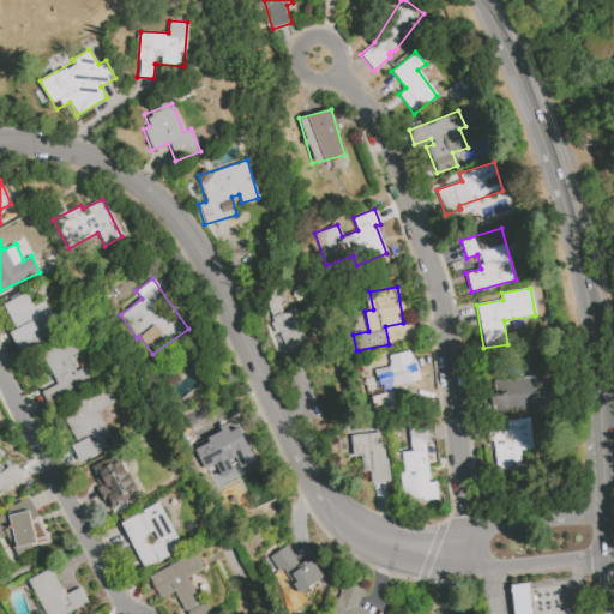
[(2,304),(14,330),(8,332),(18,350),(59,331),(44,301),(31,306),(25,293),(2,304)]
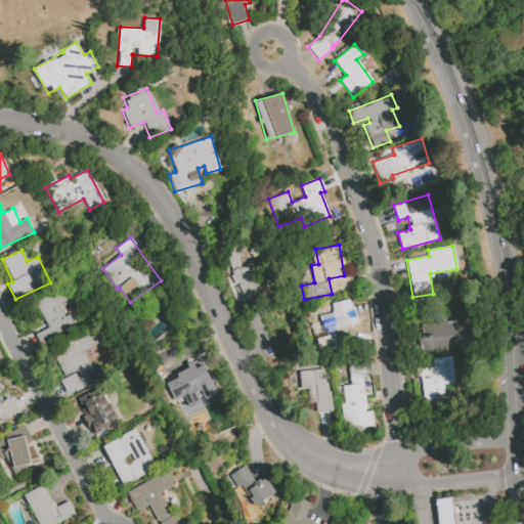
[(263,291),(251,262),(230,271),(244,300),(263,291)]
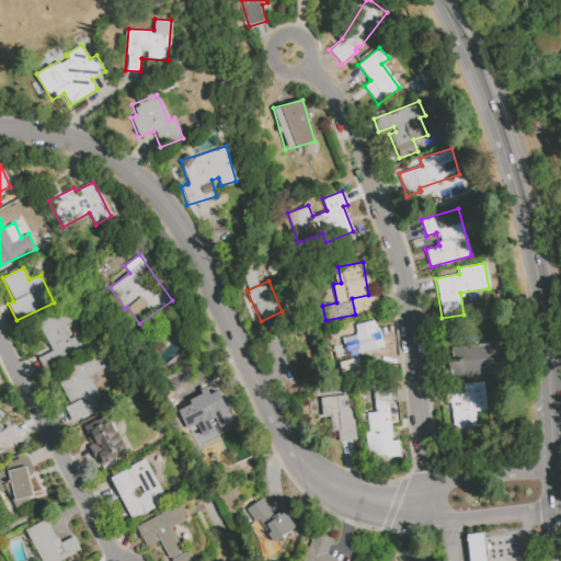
[(50,352),(37,357),(43,369),(89,351),(82,333),(68,339),(63,325),(69,322),(65,310),(38,320),(50,352)]
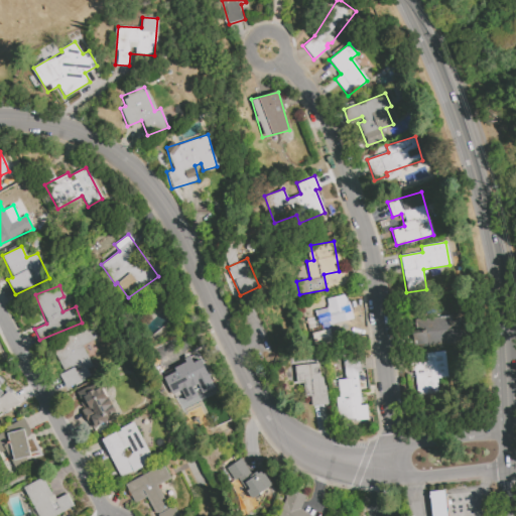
[(307,316),(313,347),(333,343),(329,326),(352,320),(347,294),(325,298),(327,306),(313,309),(314,315),(307,316)]
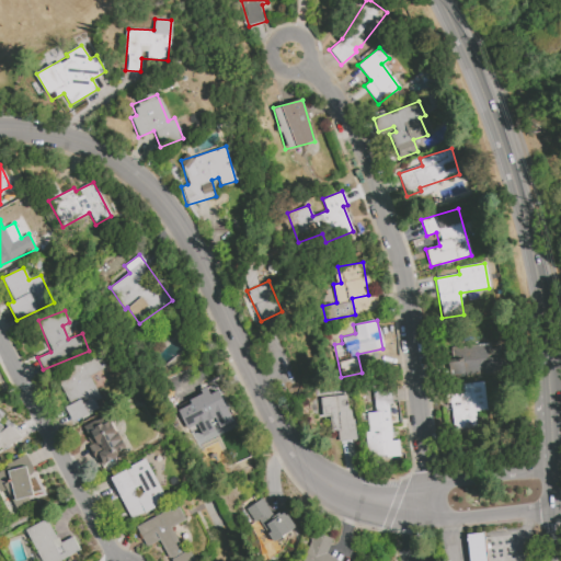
[(500,347),(491,348),(490,344),(450,347),(451,362),(448,362),(449,377),(502,373),(500,347)]
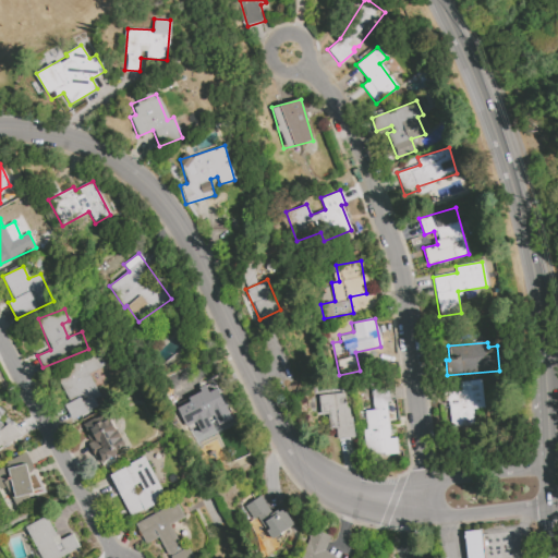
[(88,373),(105,366),(98,351),(55,372),(69,402),(64,404),(71,421),(98,408),(94,399),(99,397),(88,373)]
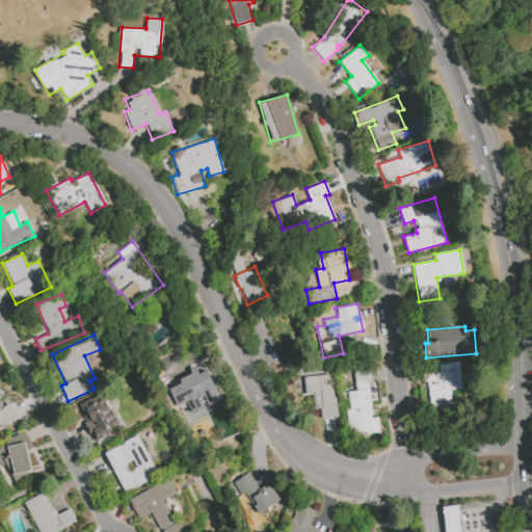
[(461,389),(458,363),(425,367),(430,407),(452,404),(450,391),(461,389)]
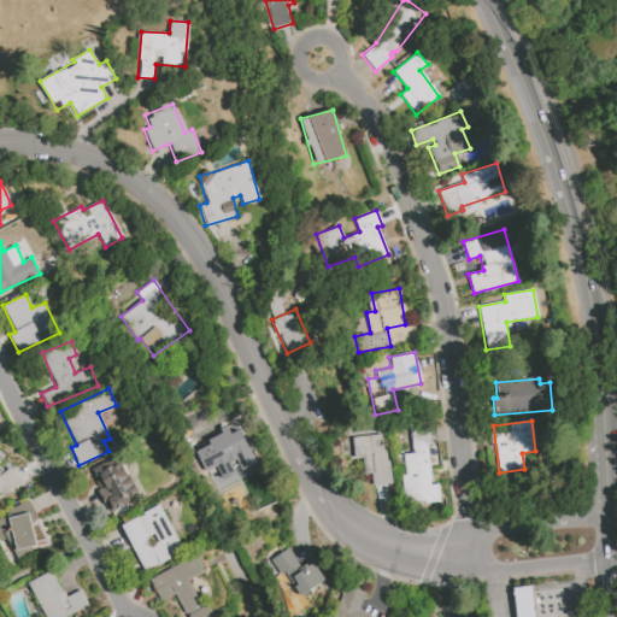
[(241,429),(230,434),(228,429),(206,438),(210,445),(195,451),(206,476),(218,471),(222,480),(239,472),(238,471),(256,464),(241,429)]
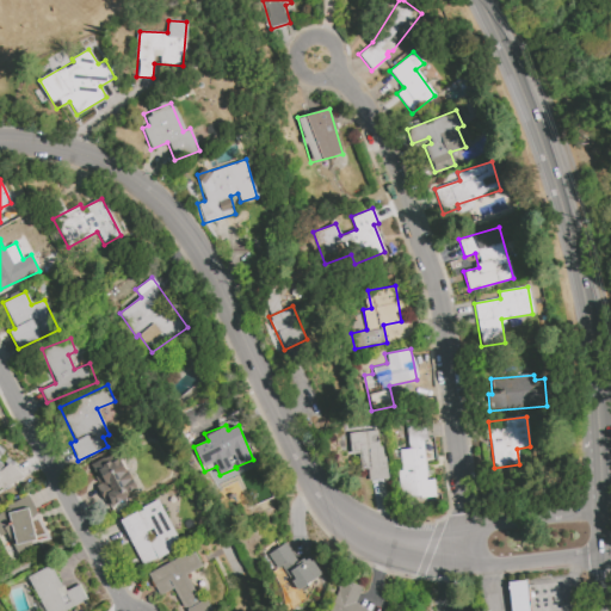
[(349,432),(350,455),(358,454),(360,469),(368,469),(368,481),(384,480),(381,430),(349,432)]
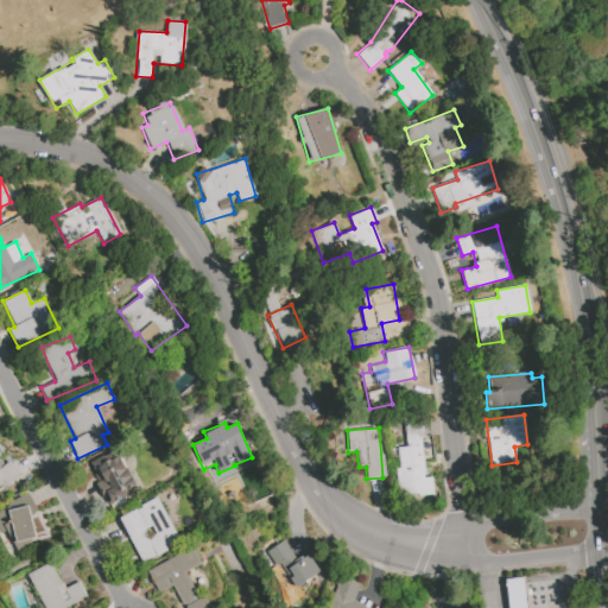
[(434,493),(431,476),(424,477),(419,432),(405,435),(406,447),(397,448),(399,467),(394,468),(398,498),(434,493)]
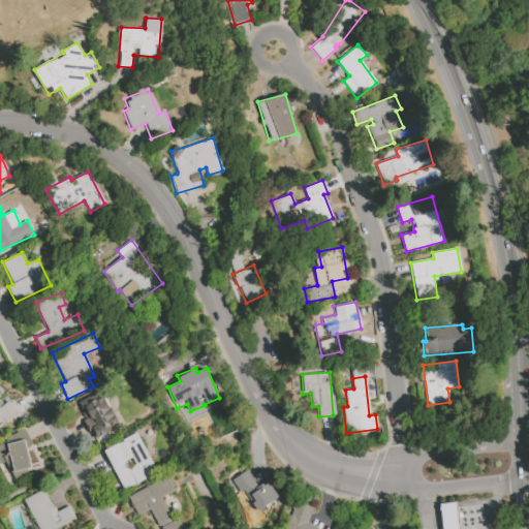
[(94,439),(120,423),(99,391),(78,404),(87,418),(82,421),(94,439)]
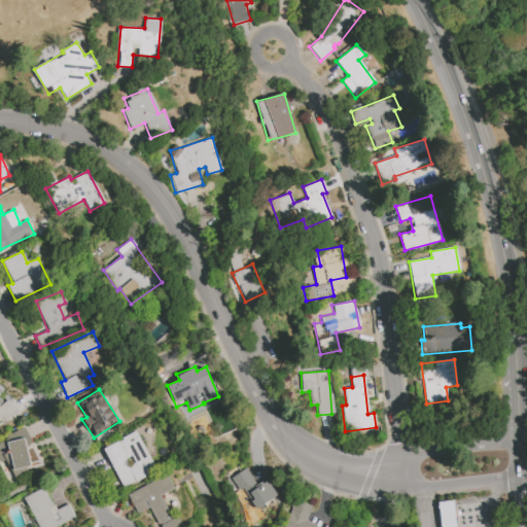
[(0,440),(0,462),(6,460),(14,478),(33,469),(27,454),(28,453),(25,447),(31,444),(25,429),(0,440)]
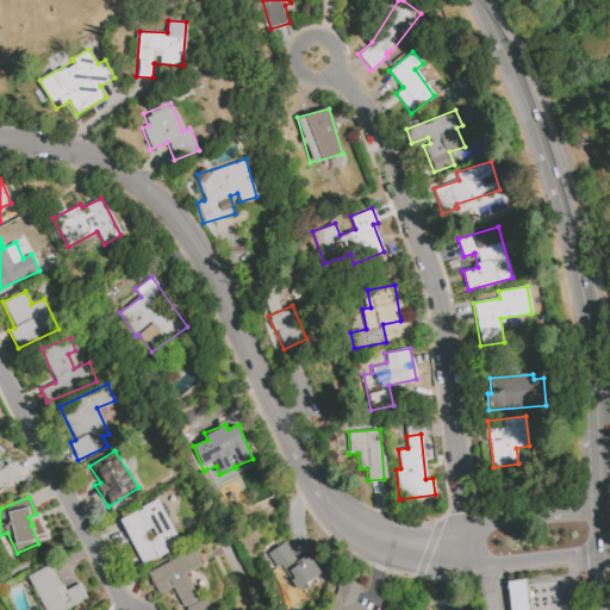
[(119,518),(141,565),(180,546),(159,499),(119,518)]
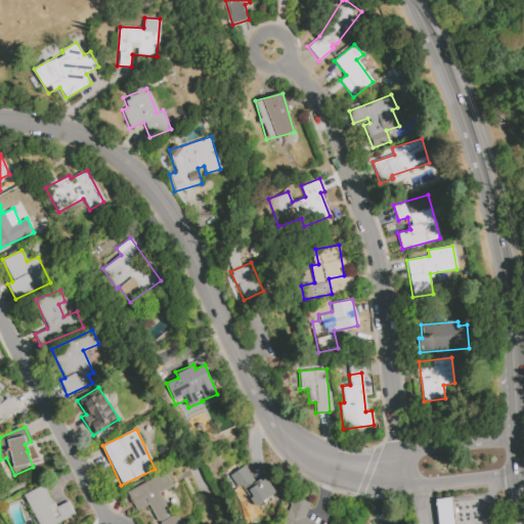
[(229,475),(237,487),(241,485),(255,507),(275,492),(265,477),(261,480),(260,478),(255,481),(244,465),(229,475)]
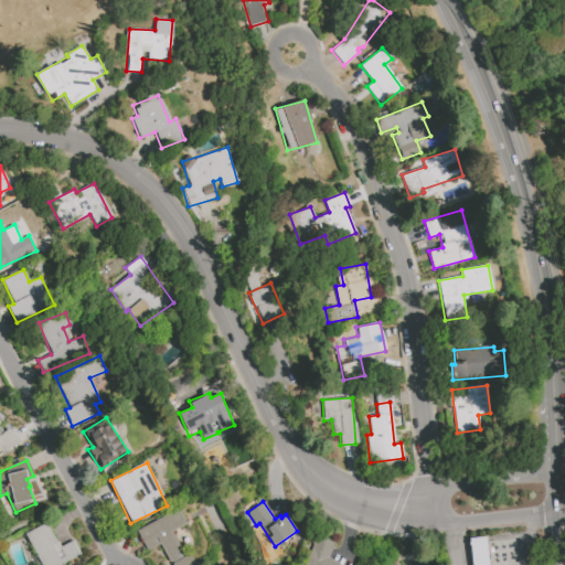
[(136,529),(146,551),(161,544),(171,564),(194,564),(190,553),(183,556),(172,531),(187,524),(179,509),(136,529)]
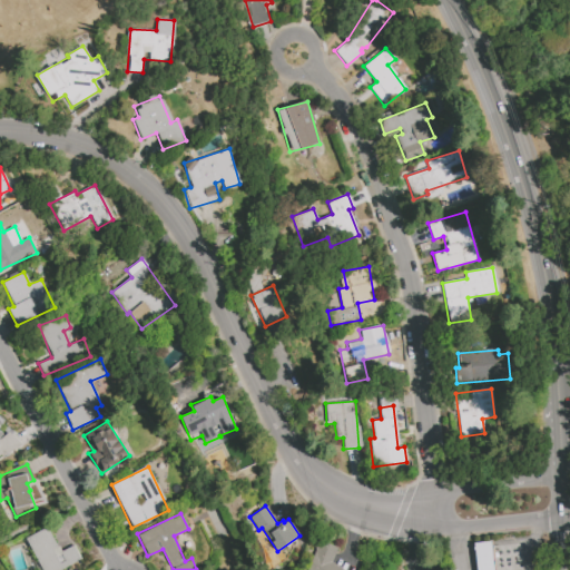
[(60,552),(48,527),(25,538),(40,569),(62,569),(81,561),(74,544),(60,552)]
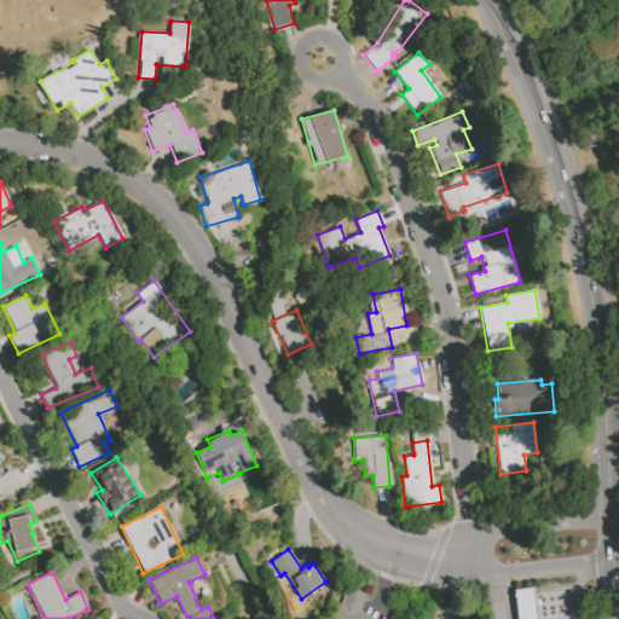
[(514,588),(516,611),(516,618),(537,618),(536,608),(533,585),(514,588)]
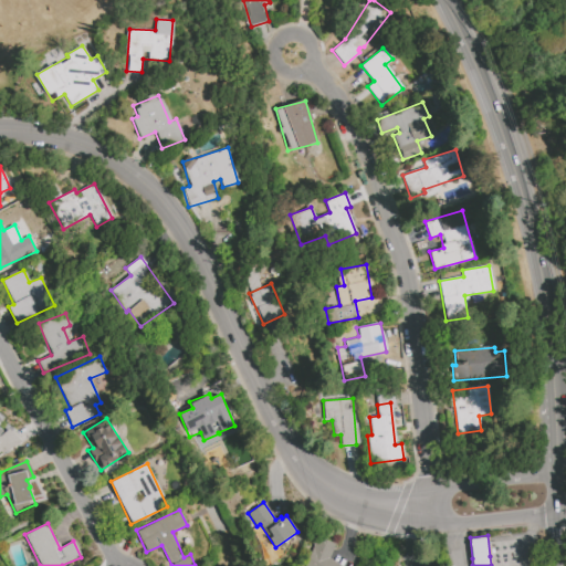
[(304,565),(315,536),(335,543),(329,557),(343,565),(304,565)]
